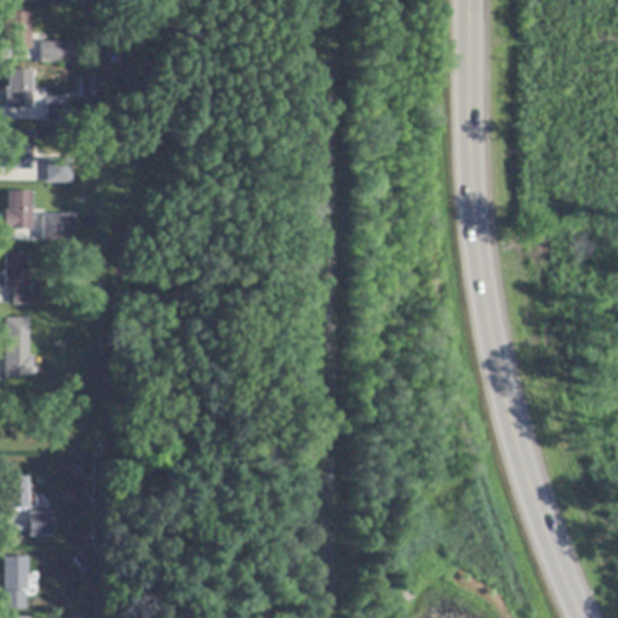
[(6,11),(32,11),(32,49),(6,49),(6,45),(5,45),(5,30),(6,11)]
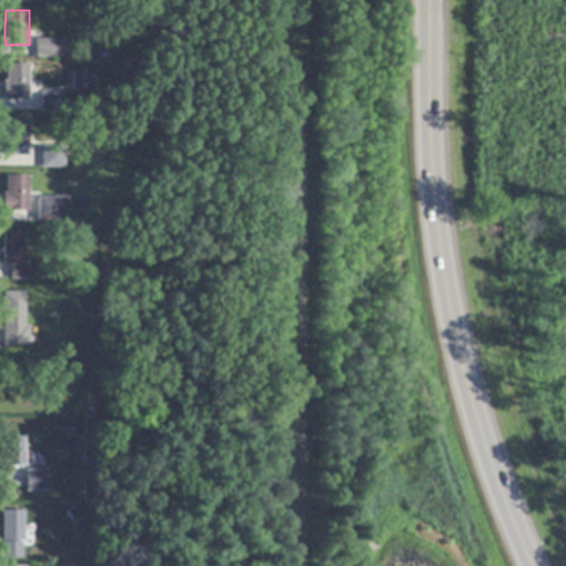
[(73,54),(38,54),(38,53),(38,44),(38,37),(73,38),(73,54)]
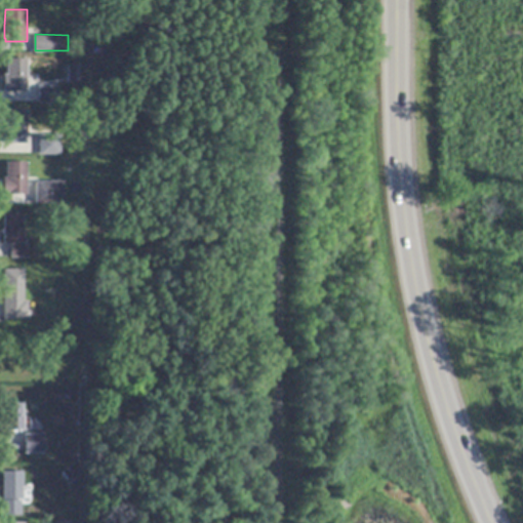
[(28,74),(28,90),(4,90),(4,88),(4,74),(8,74),(8,58),(28,57),(28,74)]
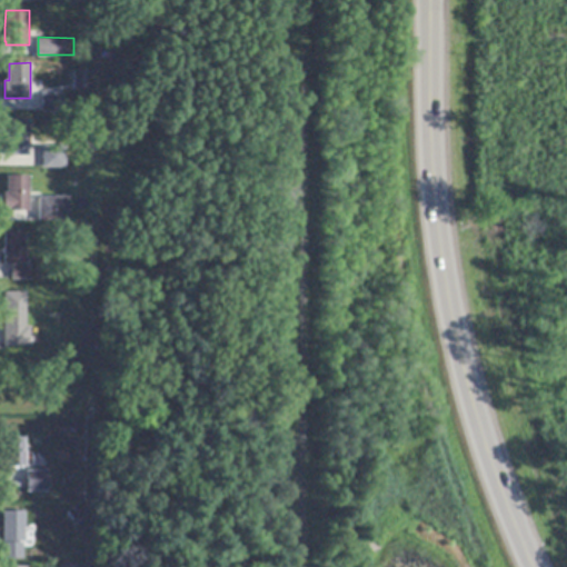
[(90,70),(90,89),(76,89),(76,70),(90,70)]
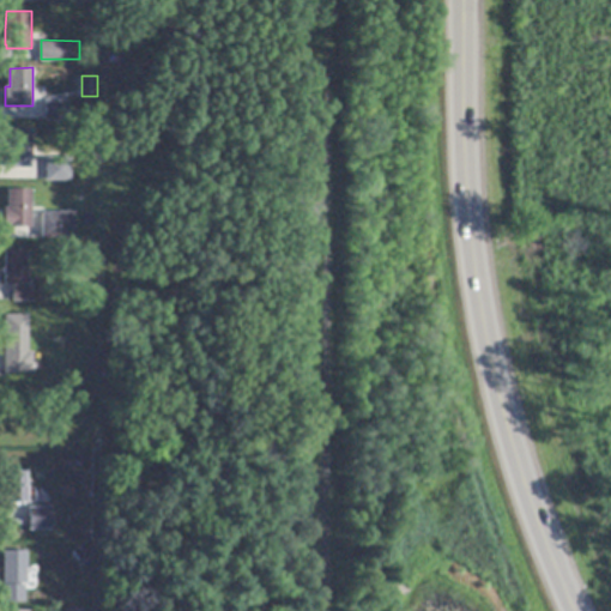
[(47,100),(70,101),(70,120),(47,119),(47,118),(47,100)]
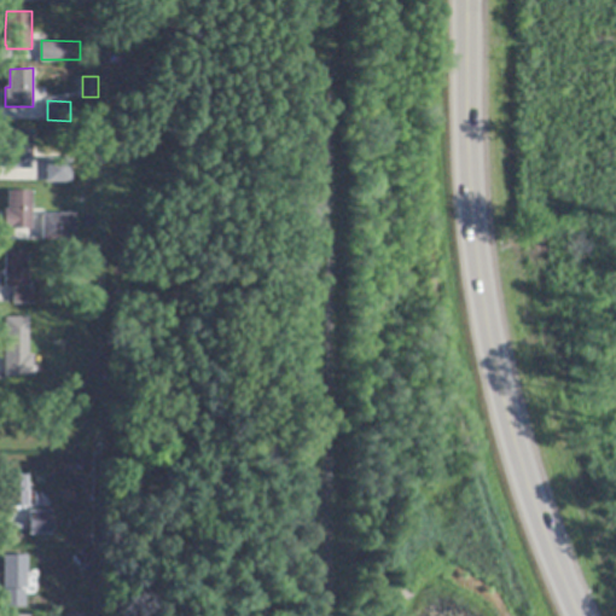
[(34,129),(33,149),(33,168),(6,168),(6,162),(6,147),(10,147),(11,129),(34,129)]
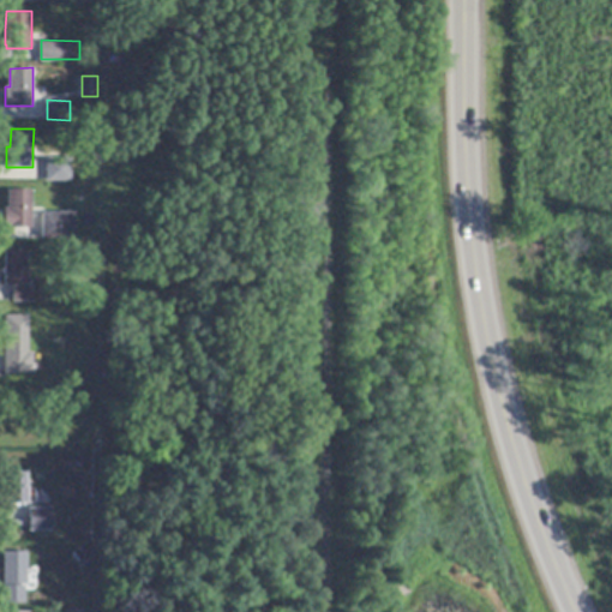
[(53,157),(72,157),(72,180),(48,180),(48,179),(48,157),(53,157)]
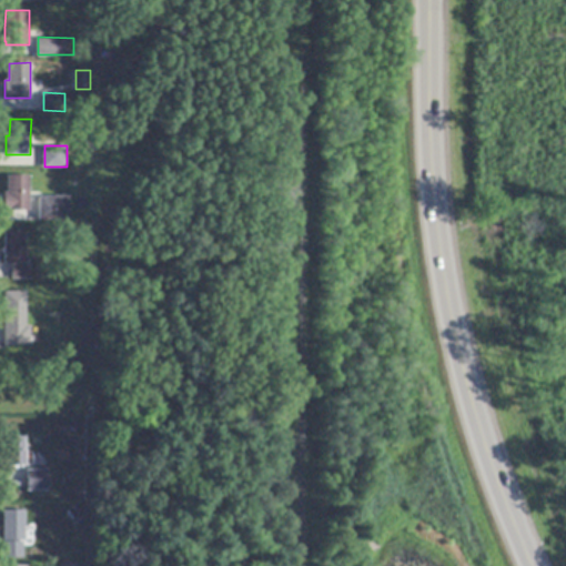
[(30,174),(30,209),(30,210),(28,210),(4,210),(4,191),(9,191),(9,174),(30,174)]
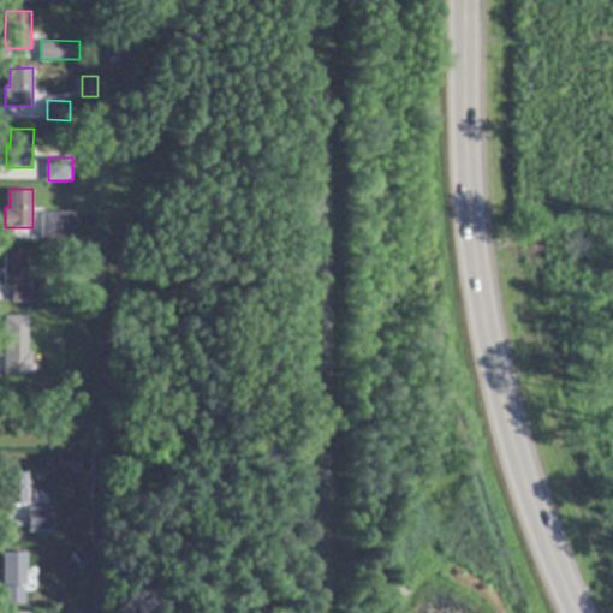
[(43,237),(43,212),(76,212),(76,238),(43,238),(43,237)]
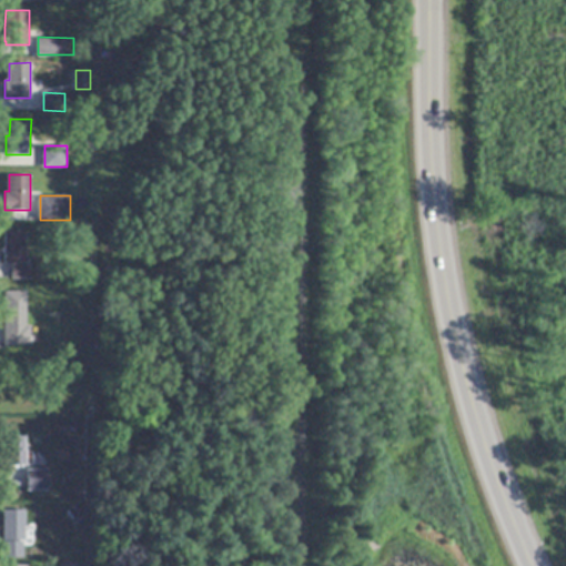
[(27,231),(26,262),(6,261),(6,231),(27,231)]
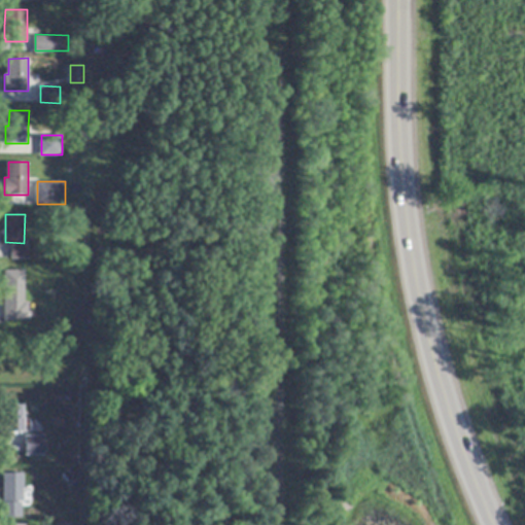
[(28,258),(12,257),(12,256),(12,244),(29,244),(28,258)]
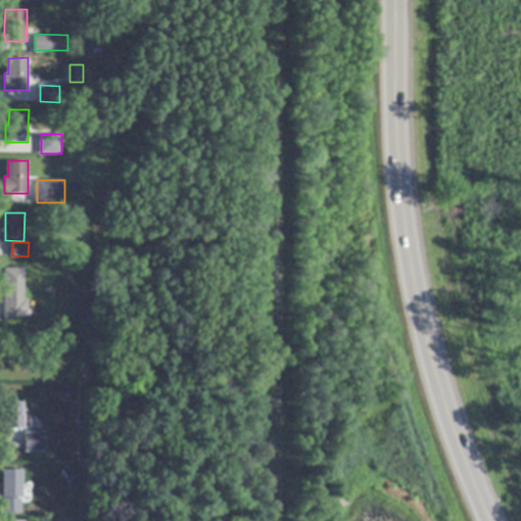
[(25,268),(25,300),(29,300),(29,318),(6,318),(4,318),(4,302),(4,268),(25,268)]
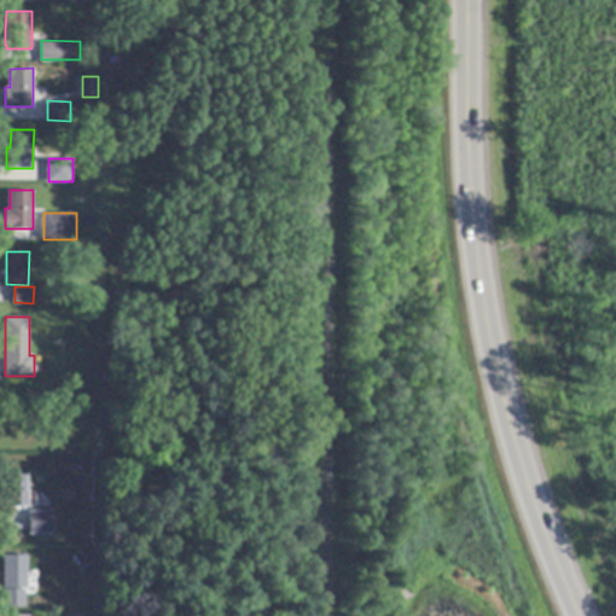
[(29,490),(29,506),(5,506),(5,503),(4,503),(4,488),(5,488),(5,475),(27,475),(27,488),(29,488),(29,490)]
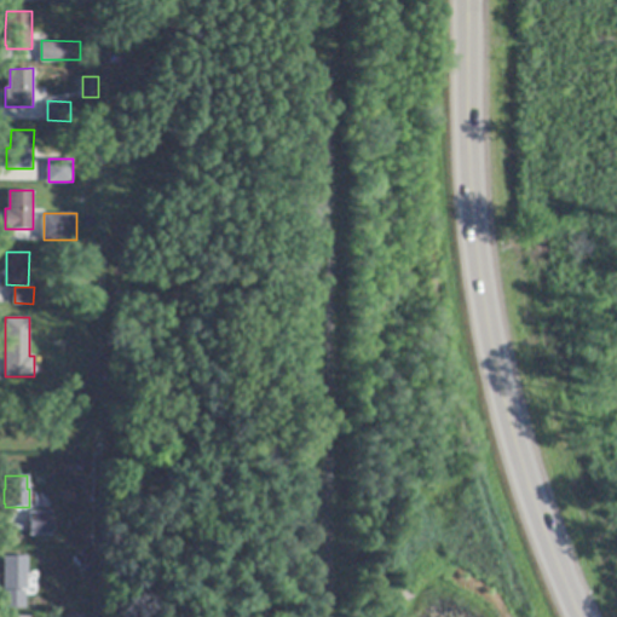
[(30,530),(30,511),(33,511),(52,511),(53,534),(30,534),(30,530)]
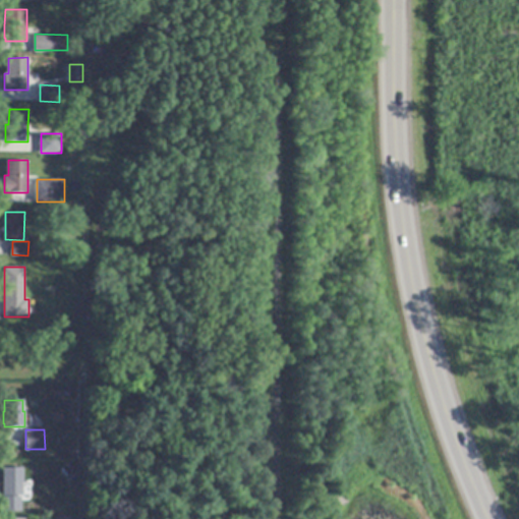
[(23,482),(23,496),(21,496),(21,500),(21,511),(4,511),(4,508),(4,501),(3,467),(23,467),(23,482)]
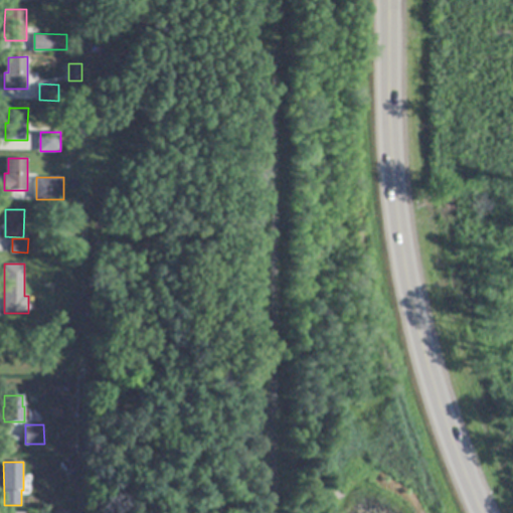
All buildings are outlined.
